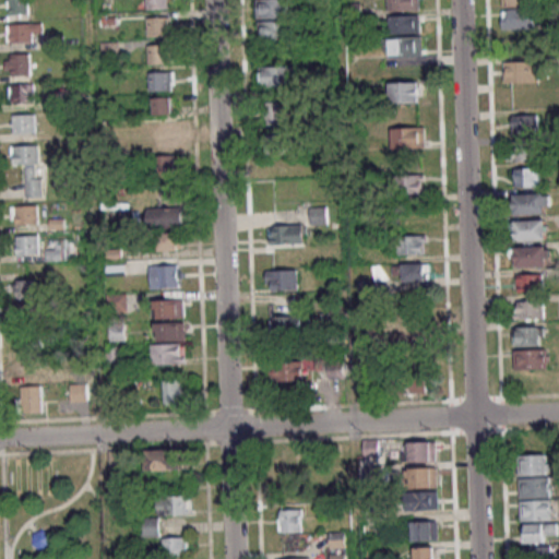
[(30,0),(8,0),(8,14),(30,14),(30,0)]
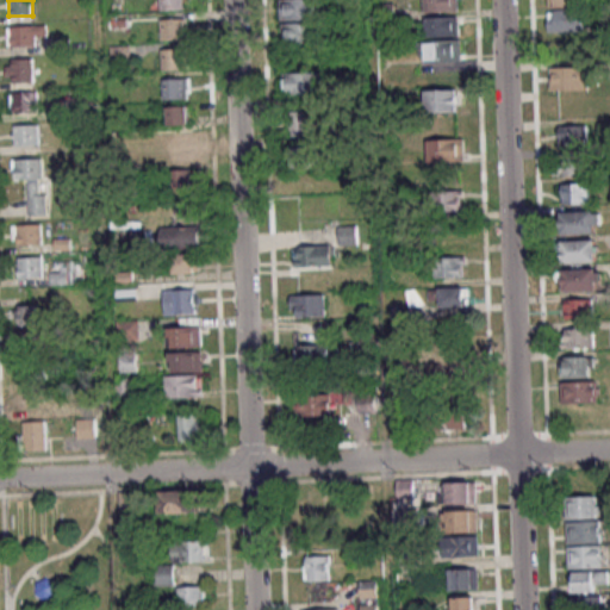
[(185,0),(160,0),(160,10),(186,10),(185,0)]
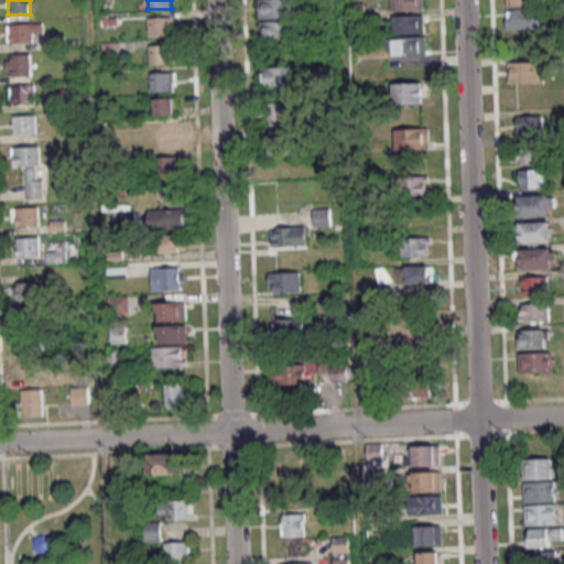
[(259,0),(260,41),(293,41),(293,20),(293,0),(259,0)]
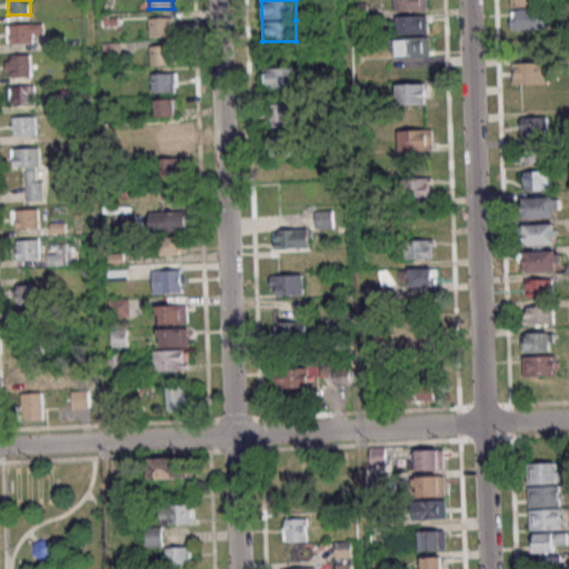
[(395,0),(396,10),(427,10),(427,0),(395,0)]
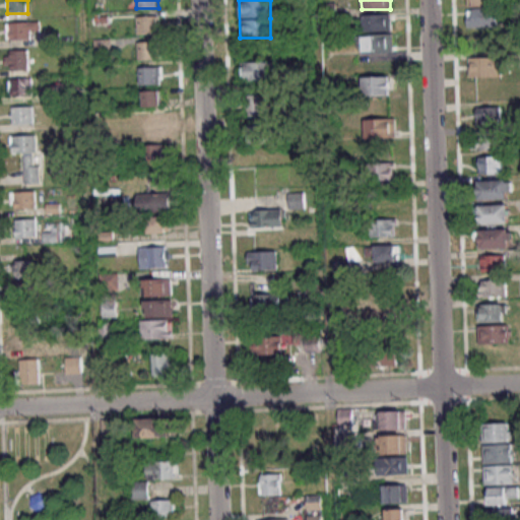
[(467,26),(498,26),(498,9),(467,9),(467,26)]
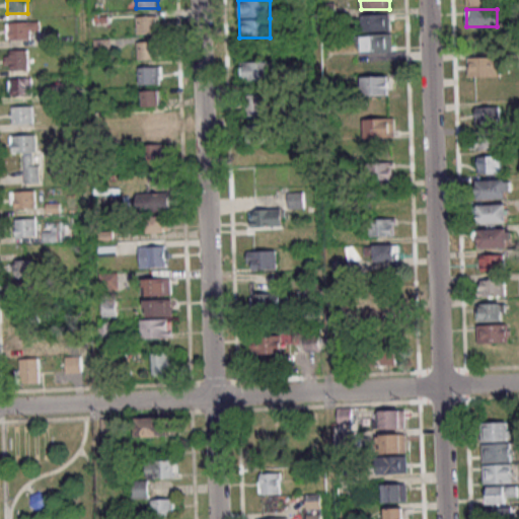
[(390,14),(361,14),(361,30),(390,30),(390,14)]
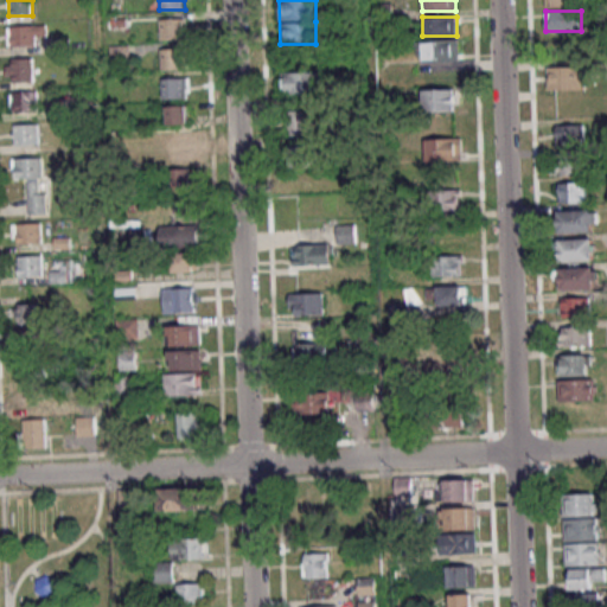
[(185,39),(185,19),(160,19),(160,39),(185,39)]
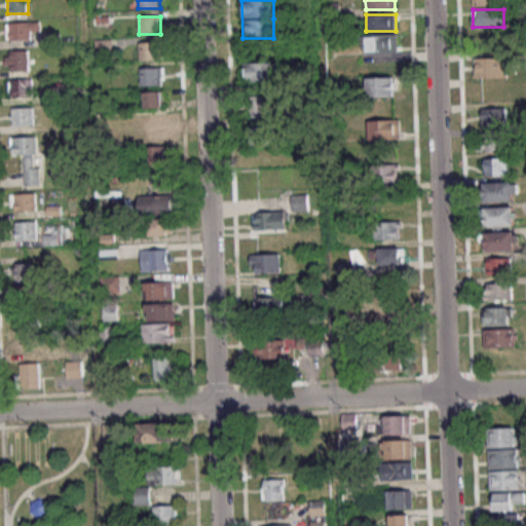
[(30,40),(30,30),(39,30),(39,22),(7,22),(7,40),(30,40)]
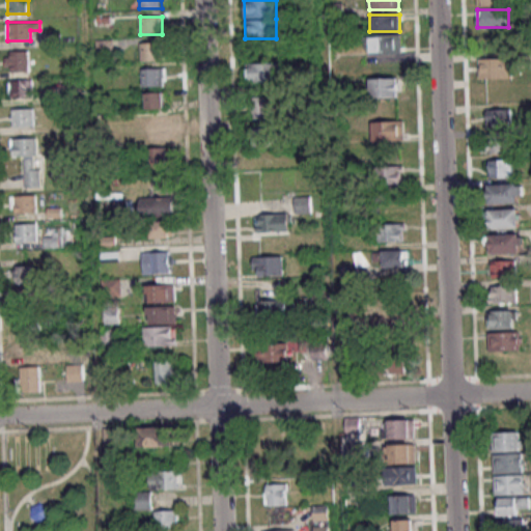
[(401,51),(401,35),(370,35),(370,51),(401,51)]
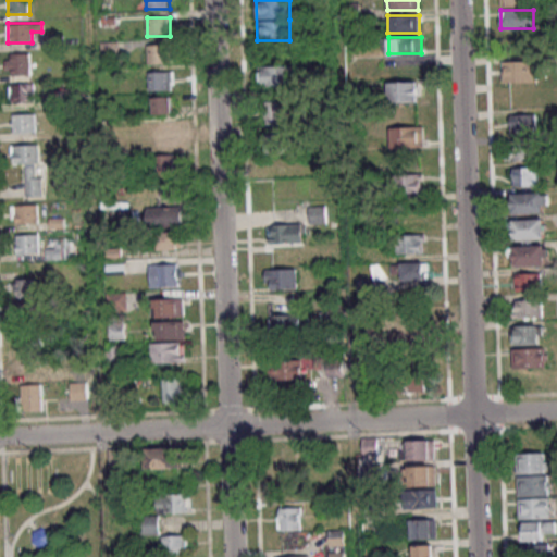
[(148,62),(169,62),(169,45),(148,45),(148,62)]
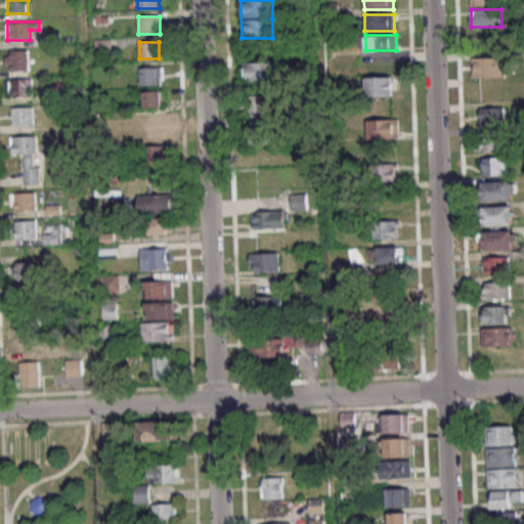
[(7,71),(30,71),(30,50),(7,50),(7,71)]
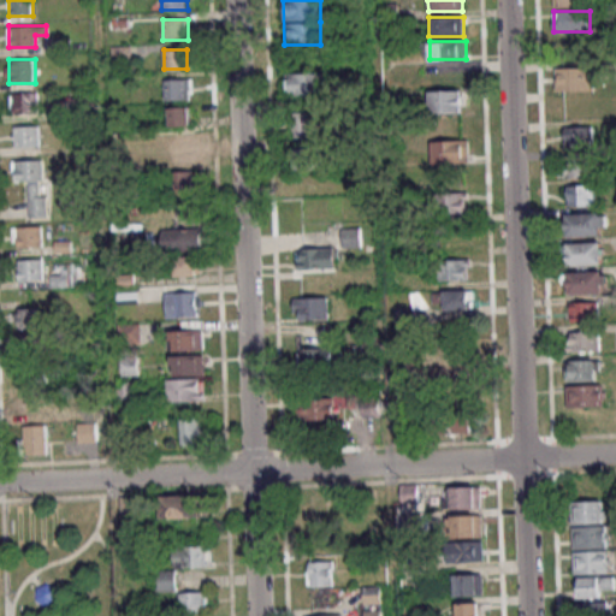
[(596,66),(556,66),(556,89),(596,89),(596,66)]
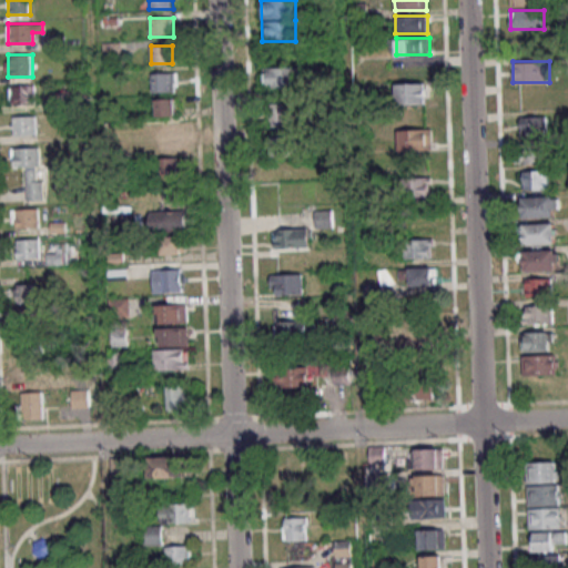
[(264,87),(301,87),(301,68),(264,68),(264,87)]
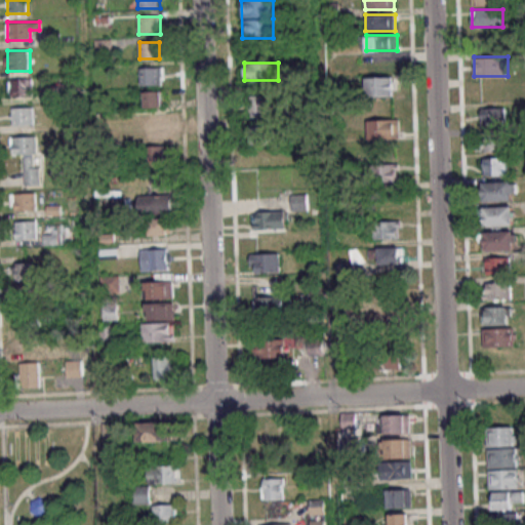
[(165,68),(140,68),(140,85),(165,85),(165,68)]
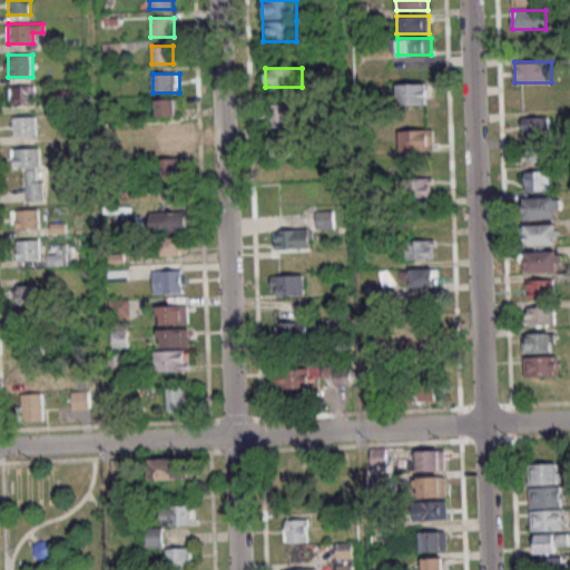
[(399,104),(429,104),(429,84),(399,84),(399,104)]
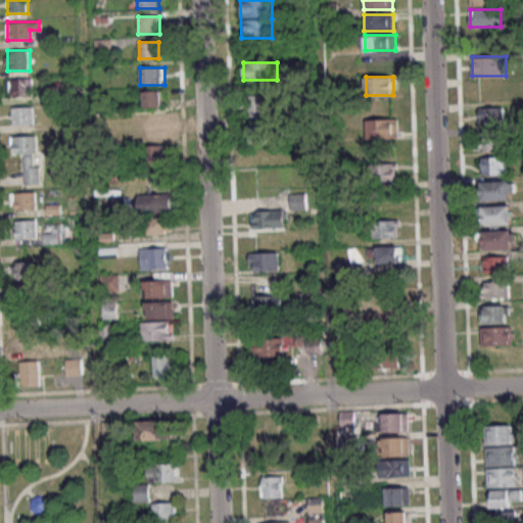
[(10,96),(33,96),(33,79),(10,79),(10,96)]
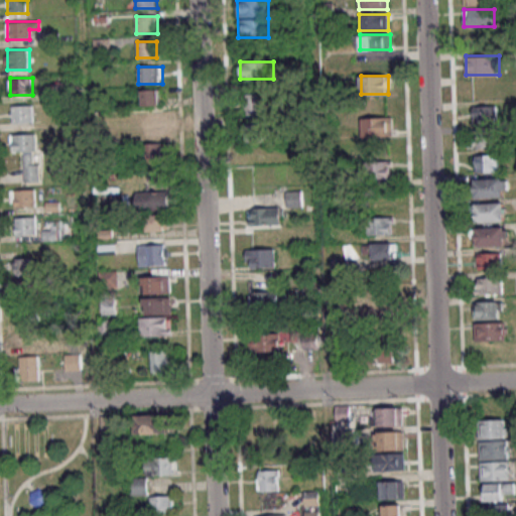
[(141,105),(159,105),(159,90),(141,90),(141,105)]
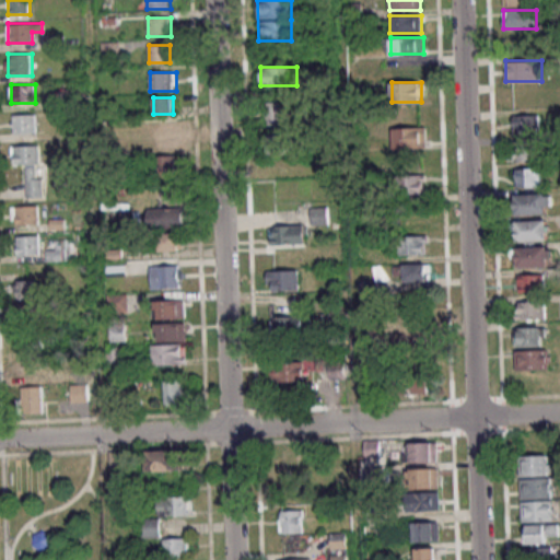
[(268,102),(268,126),(291,126),(291,102),(268,102)]
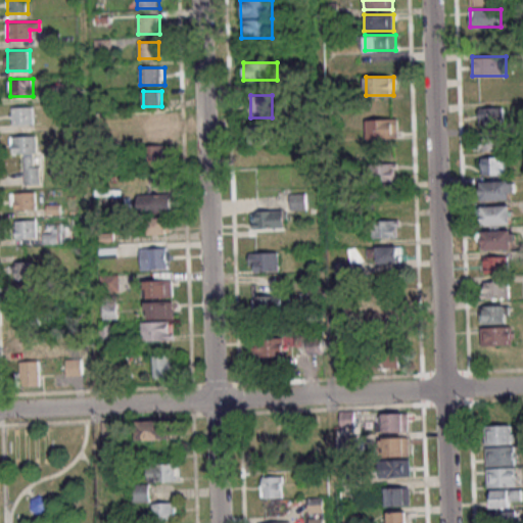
[(34,124),(34,106),(11,106),(11,124),(34,124)]
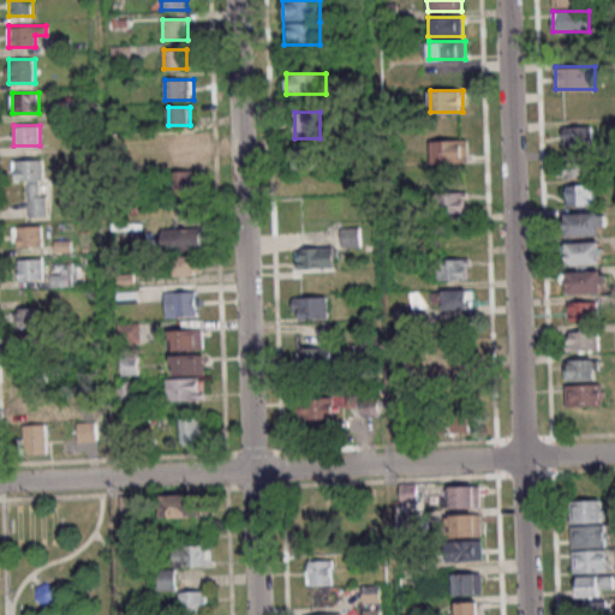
[(563,145),(591,145),(591,126),(563,126),(563,145)]
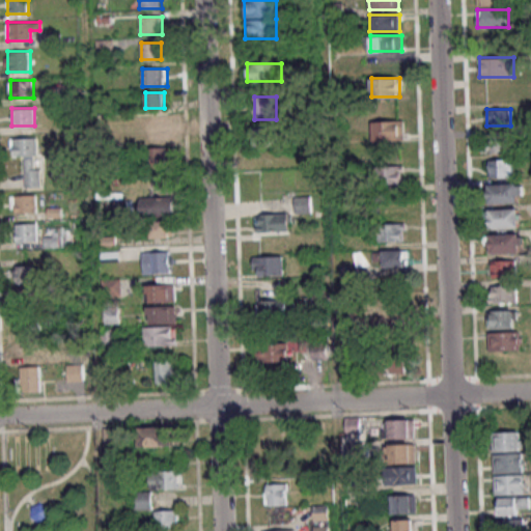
[(147,140),(165,140),(165,118),(147,118),(147,140)]
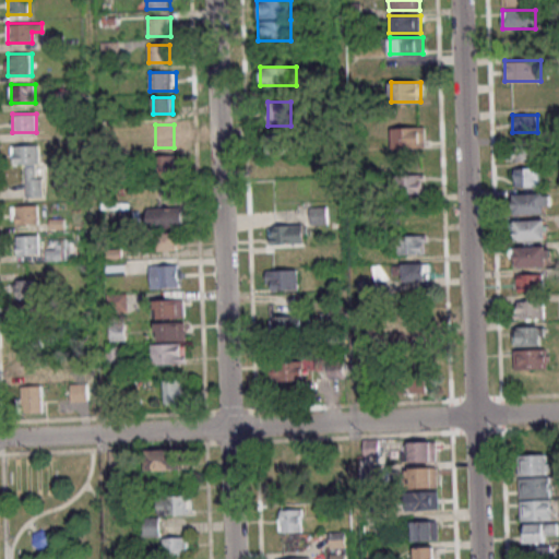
[(425,128),(392,128),(392,149),(425,149),(425,128)]
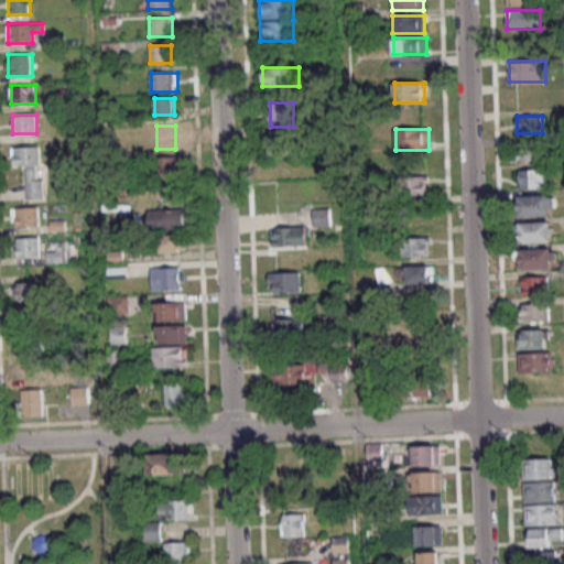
[(270,155),(292,155),(292,134),(270,134),(270,155)]
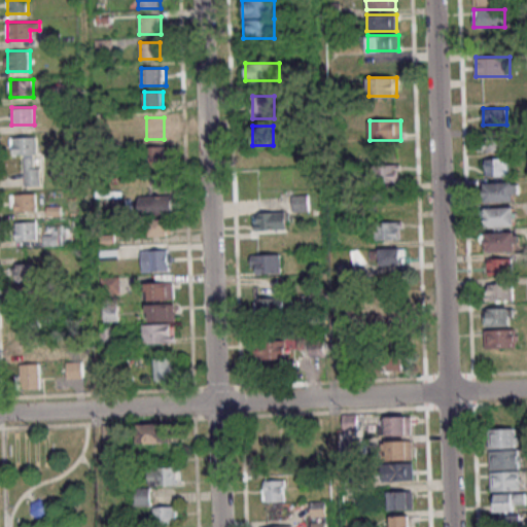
[(479,151),(504,151),(504,133),(479,133),(479,151)]
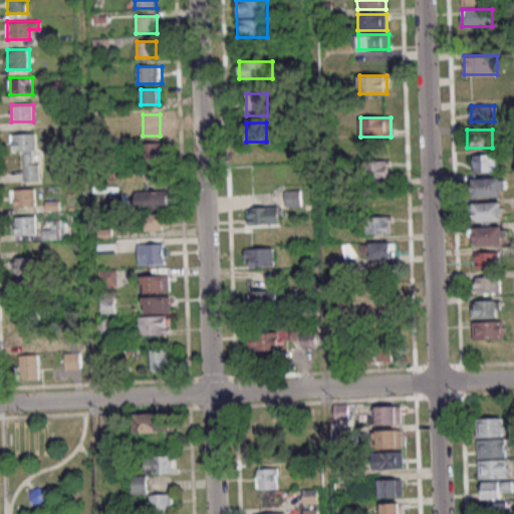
[(11,134),(11,152),(23,152),(23,181),(39,181),(38,162),(37,162),(36,134),(11,134)]
